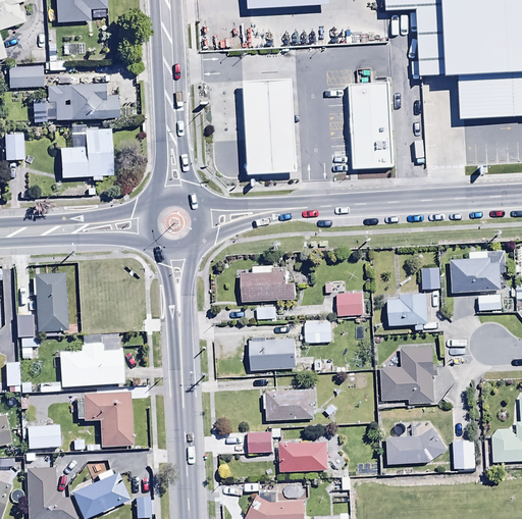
[(0,0),(0,58),(6,57),(0,38),(0,29),(24,21),(21,12),(20,13),(17,4),(27,1),(27,0),(0,0)]
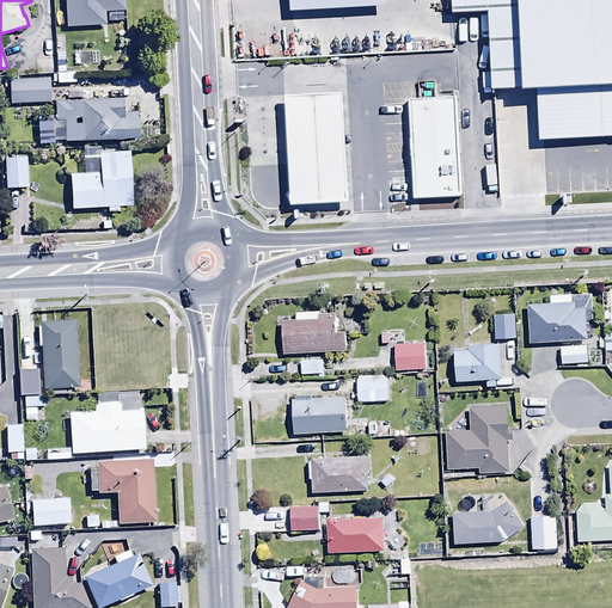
[(63,0),(65,28),(105,26),(104,12),(123,11),(123,0),(63,0)]
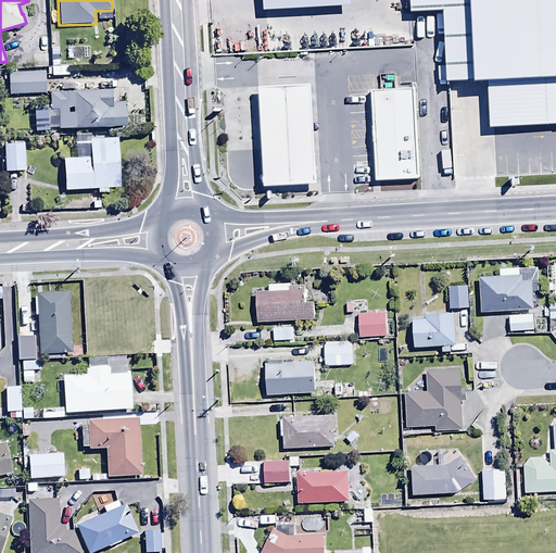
[(555,115),(555,0),(393,0),(394,4),(430,3),(431,74),(476,73),(477,117),(555,115)]
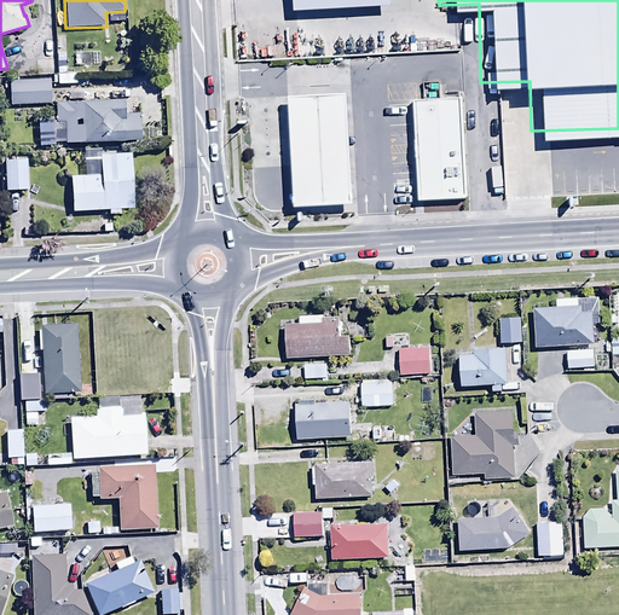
[(50,77),(10,79),(10,104),(50,103),(50,77)]
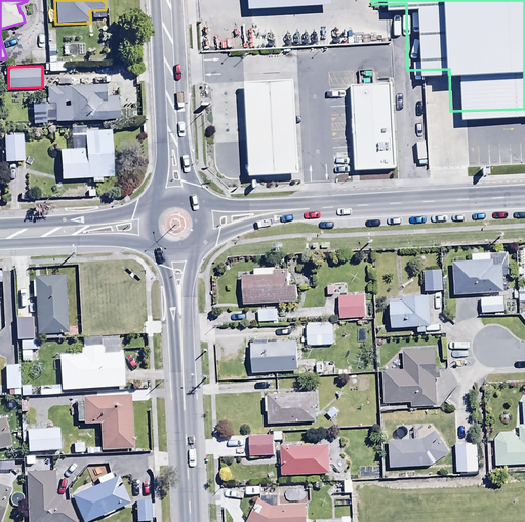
[(298,166),(293,74),(246,77),(251,169),(298,166)]
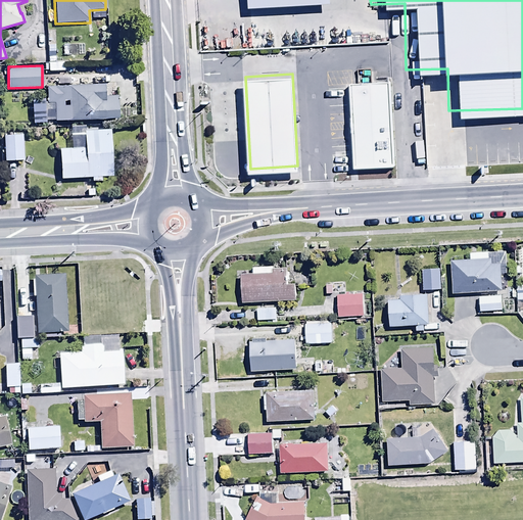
[(395,162),(391,78),(351,80),(357,164),(395,162)]
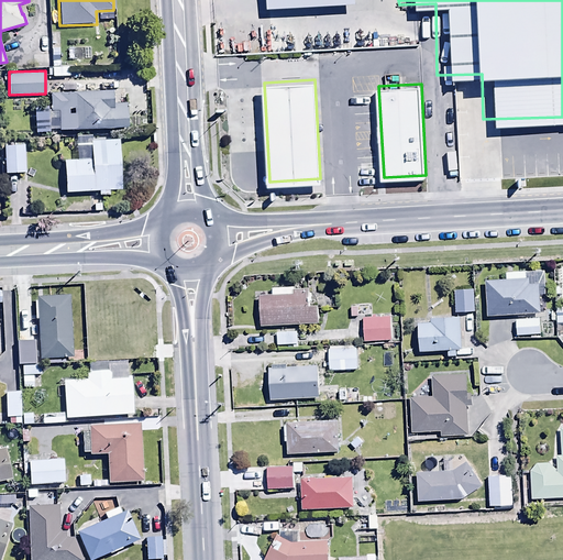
[(112,89),(50,92),(51,113),(47,113),(48,130),(127,127),(125,102),(113,102),(112,89)]
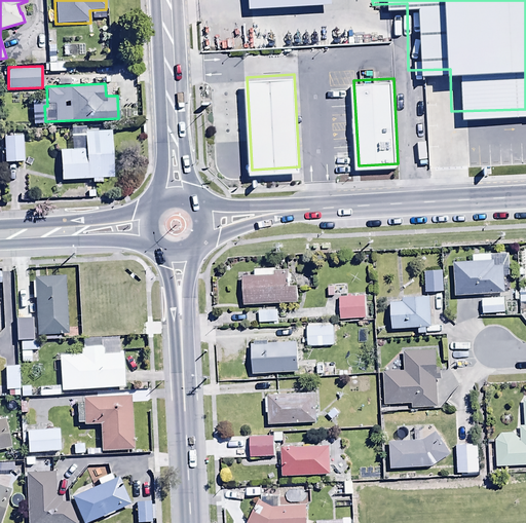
[(113,177),(111,128),(85,129),(85,138),(75,138),(76,148),(61,149),(62,179),(91,178),(91,181),(102,181),(102,177),(113,177)]
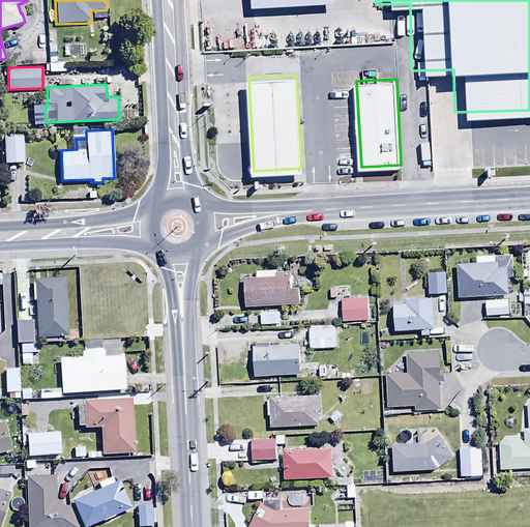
[(22,134),(3,134),(4,162),(23,162),(22,134)]
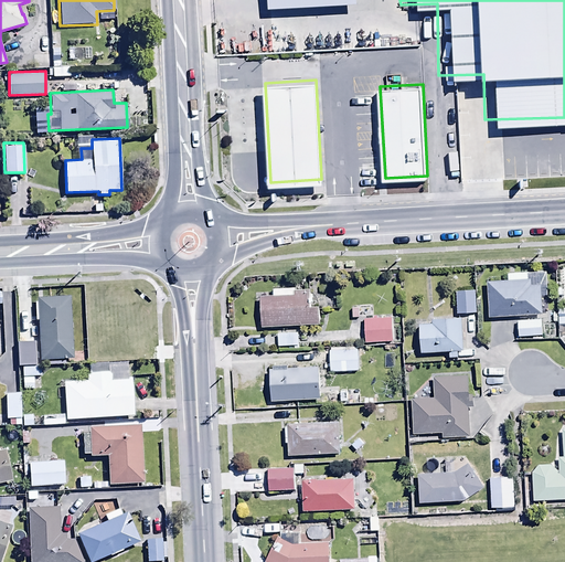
[(488,281),(489,317),(543,314),(541,284),(531,284),(531,278),(524,278),(523,273),(508,274),(508,279),(488,281)]
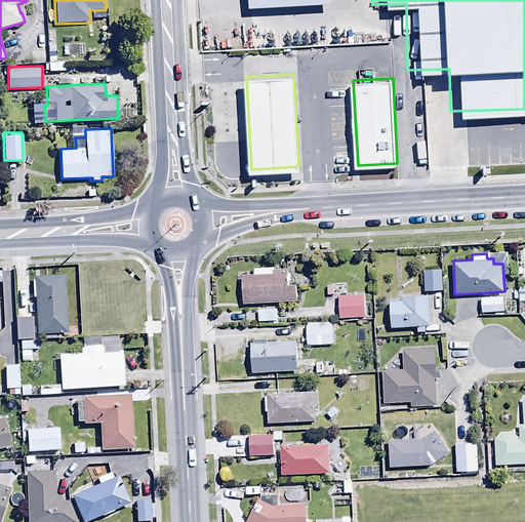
[(242,275),(243,304),(297,300),(296,284),(287,284),(286,268),(274,269),(274,266),(254,267),(254,274),(242,275)]
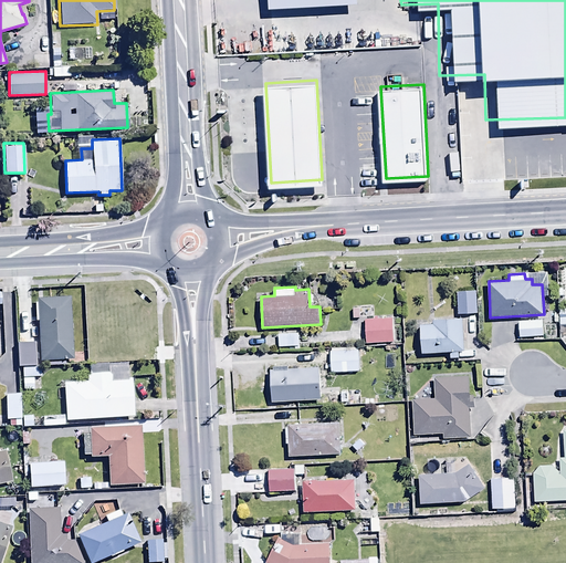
[(475,290),(457,291),(458,313),(478,312),(475,290)]
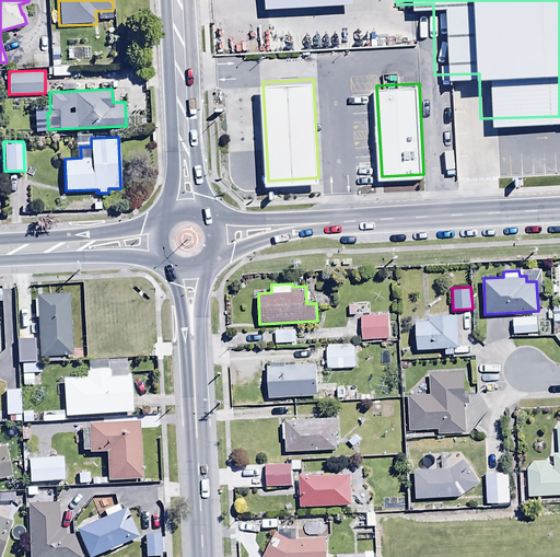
[(365,301),(349,302),(349,315),(366,314),(365,301)]
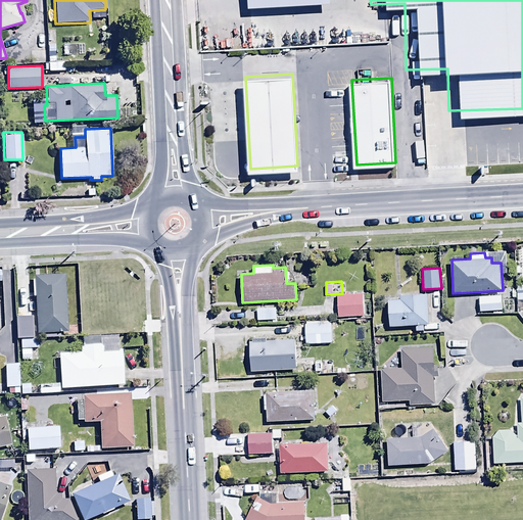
[(364,293),(337,294),(338,317),(365,316),(364,293)]
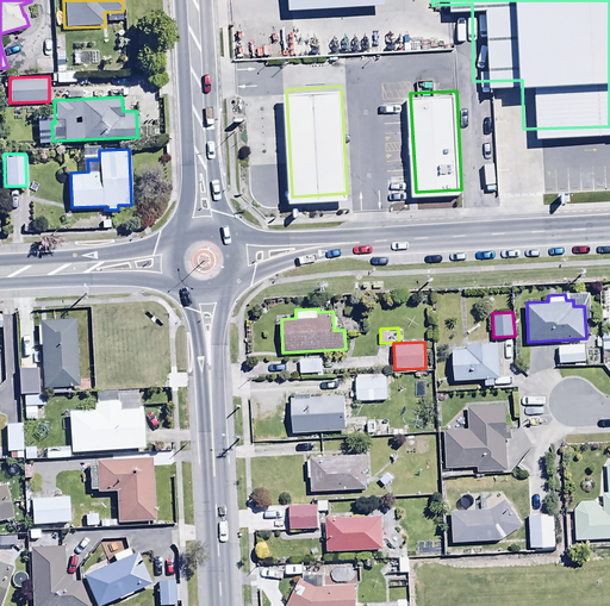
[(454,349),(455,380),(485,379),(486,386),(502,385),(499,343),(467,344),(467,349),(454,349)]
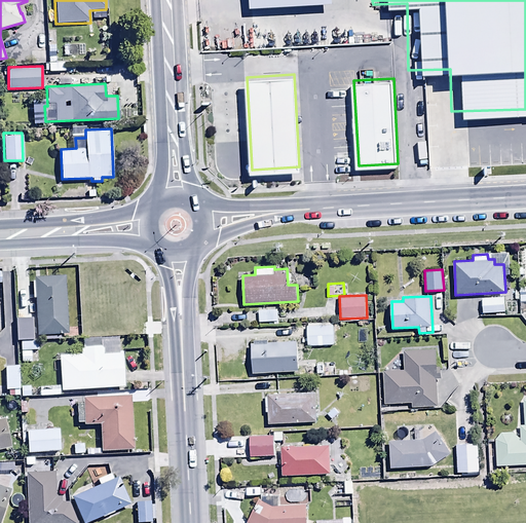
[(504,297),(481,298),(482,313),(505,312),(504,297)]
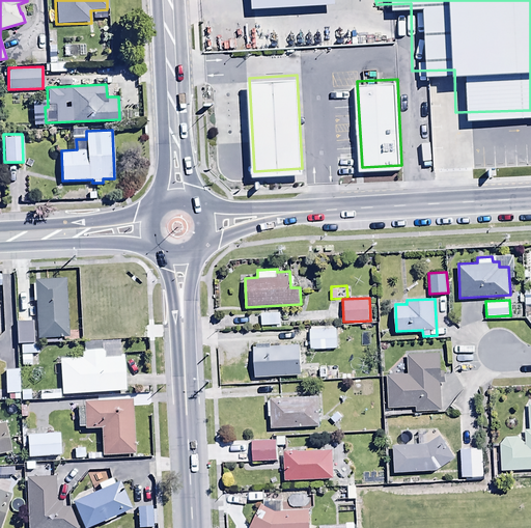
[(281,310),(260,311),(261,325),(276,324),(276,328),(281,327),(281,310)]
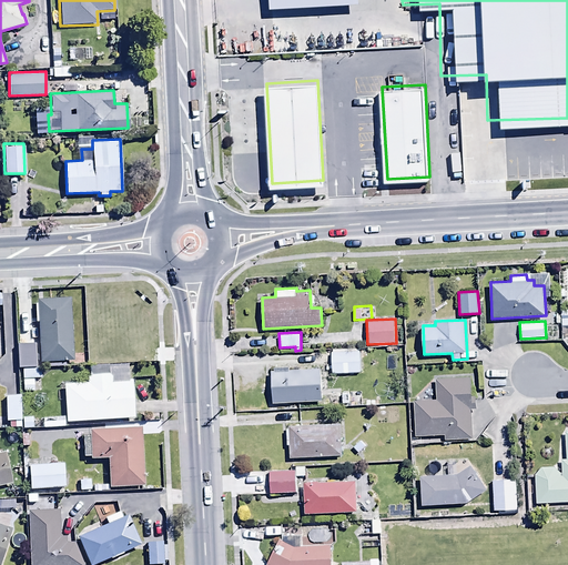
[(359,350),(331,351),(332,373),(361,372),(359,350)]
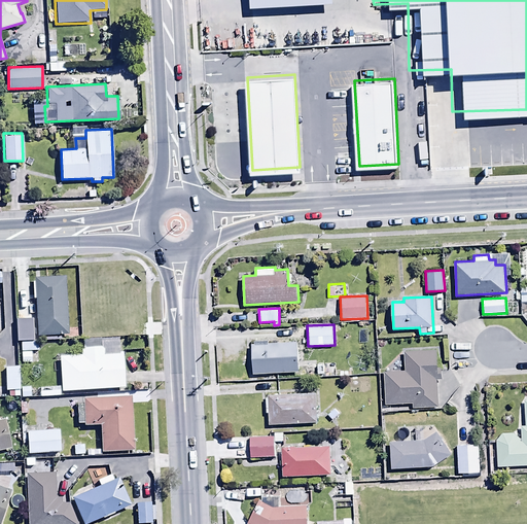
[(59,355),(62,390),(126,386),(124,353),(103,355),(102,346),(99,346),(99,338),(83,339),(84,346),(80,347),(81,353),(59,355)]
